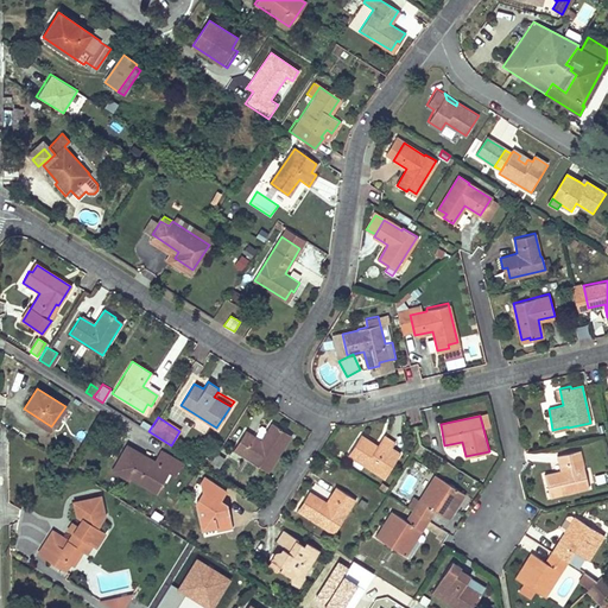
[(248,460),(267,473),(289,439),(279,434),(282,430),(271,423),(260,441),(246,431),(235,448),(249,457),(248,460)]
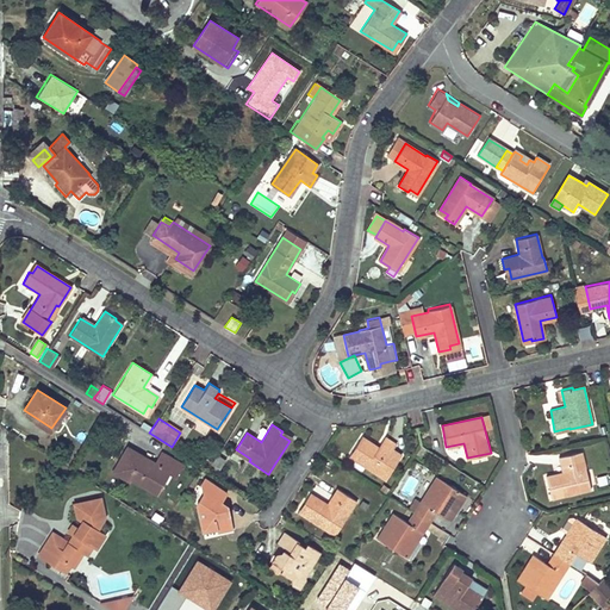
[(378,447),(362,436),(349,455),(385,478),(400,453),(393,448),(396,443),(385,437),(378,447)]
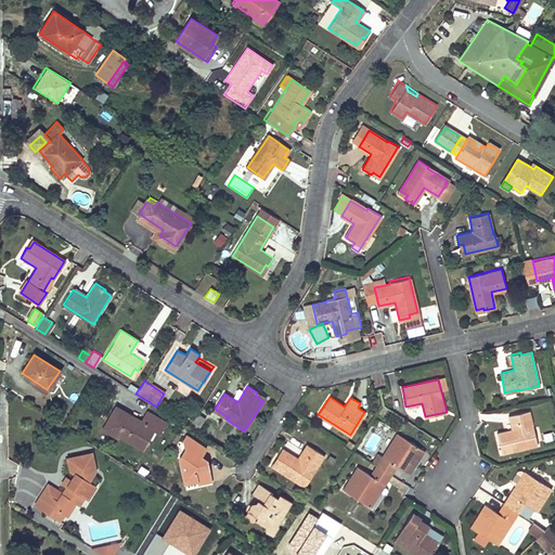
[(156,433),(163,423),(145,412),(140,422),(134,418),(133,420),(127,415),(127,414),(114,405),(105,421),(117,429),(115,433),(140,448),(151,429),(156,433)]
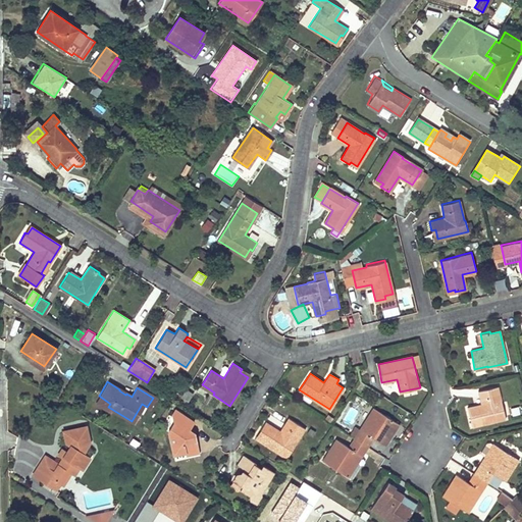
[(482,404),(467,408),(471,425),(505,418),(499,386),(479,390),(482,404)]
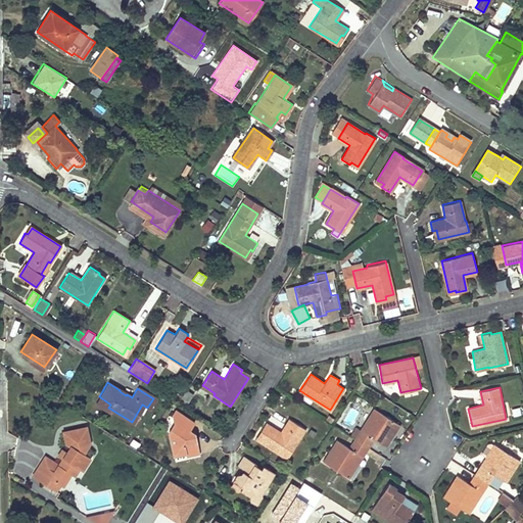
[(193,394),(187,390),(181,398),(188,403),(193,394)]
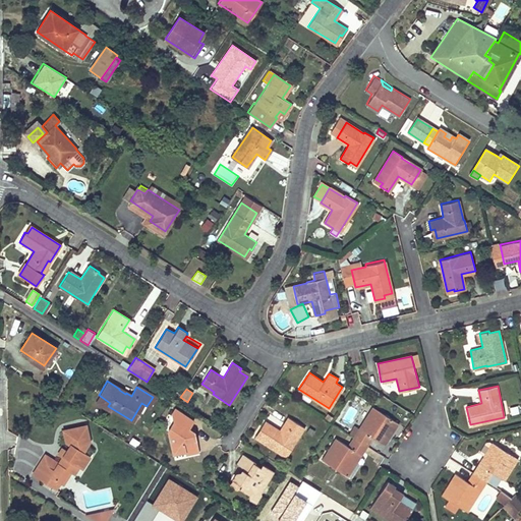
[(110,403),(99,395),(95,401),(107,408),(108,406),(110,403)]
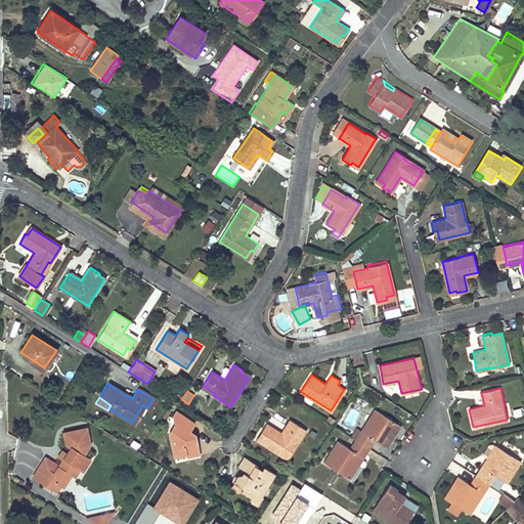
[(166,432),(172,453),(183,450),(184,454),(198,450),(194,438),(190,439),(190,436),(192,432),(186,429),(191,421),(174,408),(169,415),(172,423),(166,432)]
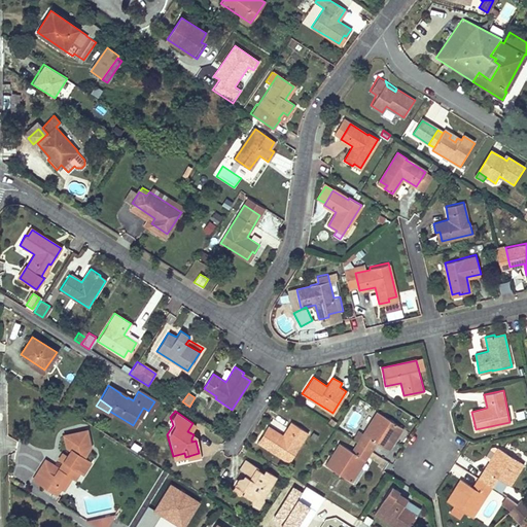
[(378,411),(357,443),(370,450),(376,442),(388,449),(402,427),(378,411)]
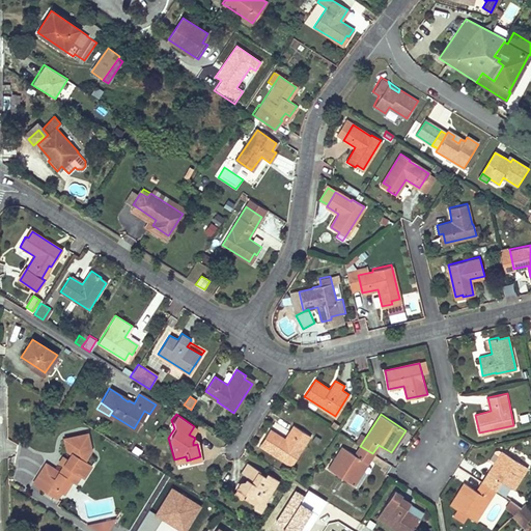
[(301,448),(309,436),(294,425),(284,439),(270,429),(263,439),(267,440),(261,447),(291,466),(303,449),(301,448)]
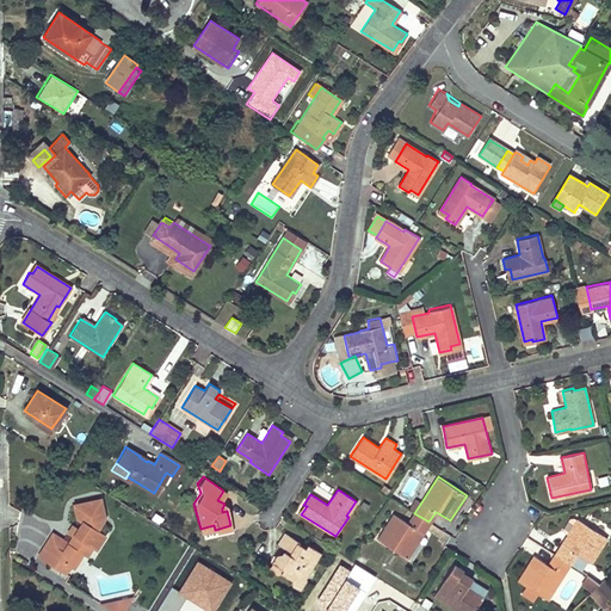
[(63,551),(48,542),(37,556),(55,568),(60,560),(66,563),(68,559),(80,553),(82,554),(85,556),(91,548),(94,550),(104,535),(97,529),(104,519),(99,499),(73,505),(76,518),(81,522),(76,529),(72,536),(67,544),(63,551)]
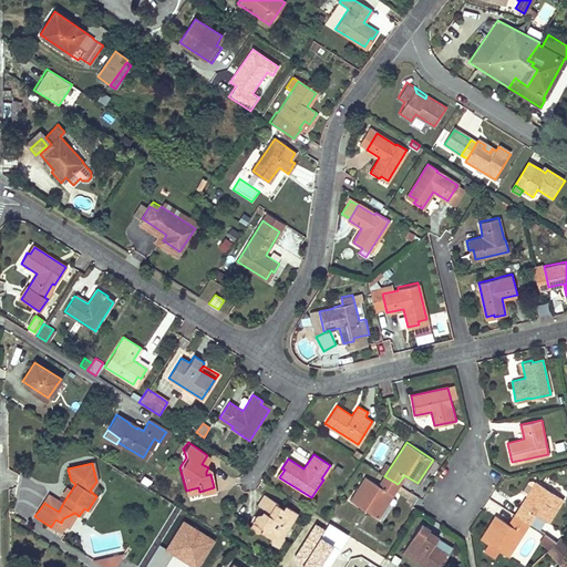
[(379,485),(366,476),(351,501),(382,521),(391,505),(387,503),(398,484),(384,476),(379,485)]
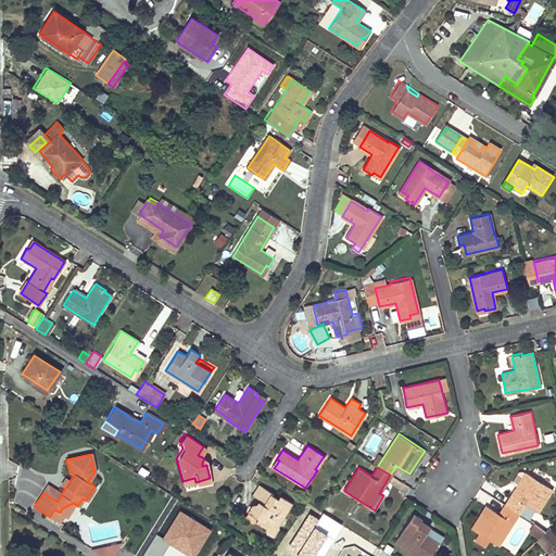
[(517,487),(505,504),(518,513),(528,519),(534,509),(538,510),(552,488),(523,470),(515,484),(517,487)]
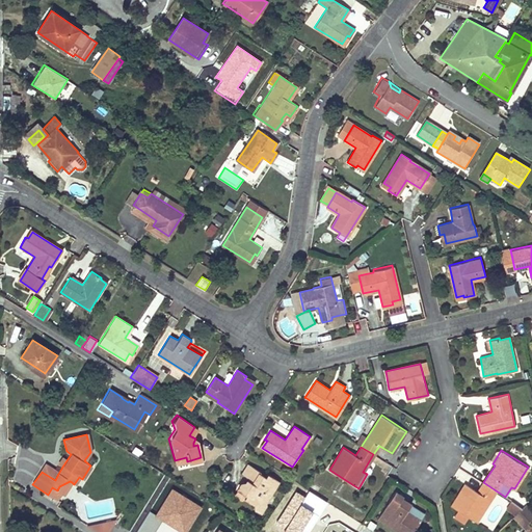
[(67,460),(62,457),(58,464),(62,467),(67,460)]
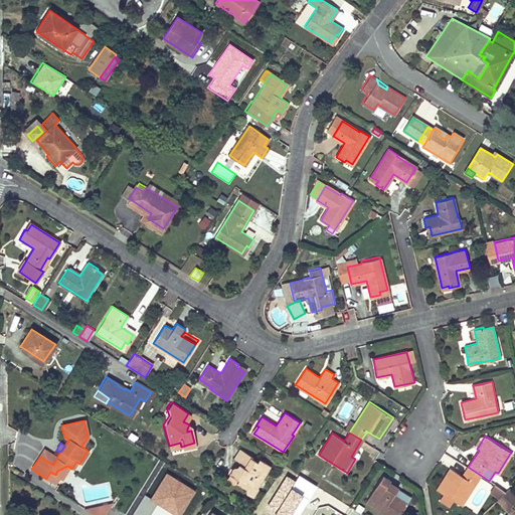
[(245,489),(256,486),(270,466),(259,459),(256,462),(250,459),(251,457),(239,450),(233,459),(240,464),(238,468),(236,468),(233,469),(229,474),(237,480),(235,483),(245,489)]
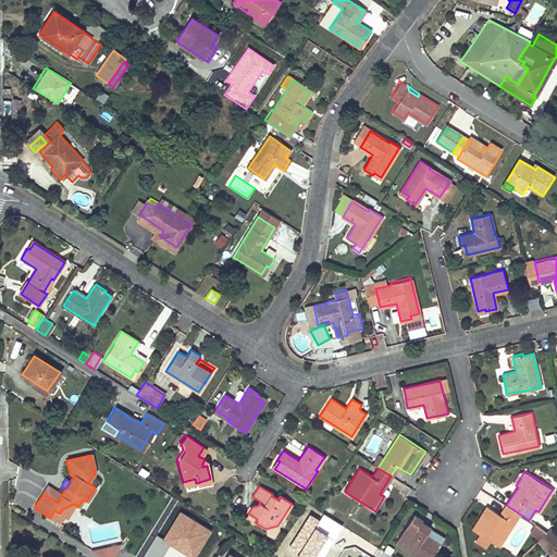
[(61,496),(47,487),(44,494),(58,503),(61,496)]
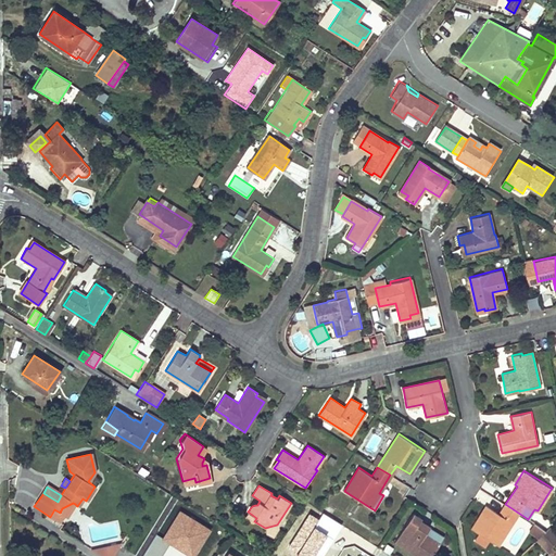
[(62,508),(60,513),(63,515),(66,517),(75,504),(73,503),(62,508)]
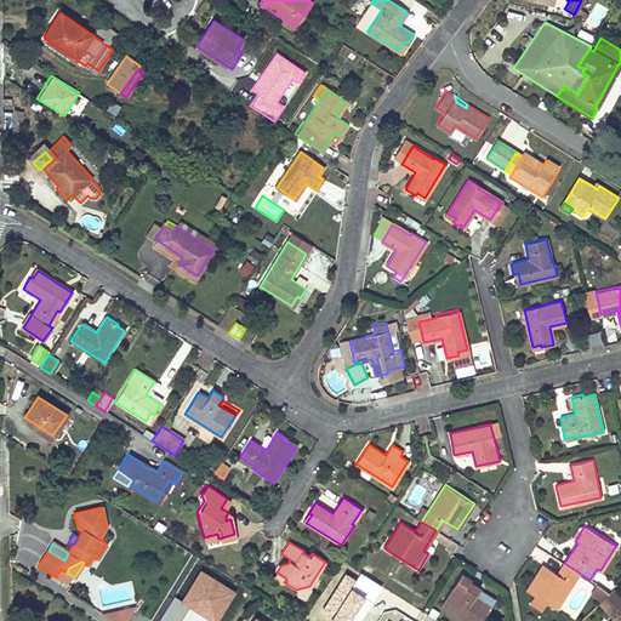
[(556,608),(579,573),(564,563),(558,574),(541,563),(535,573),(539,575),(529,591),(534,594),(530,602),(542,609),(547,603),(556,608)]
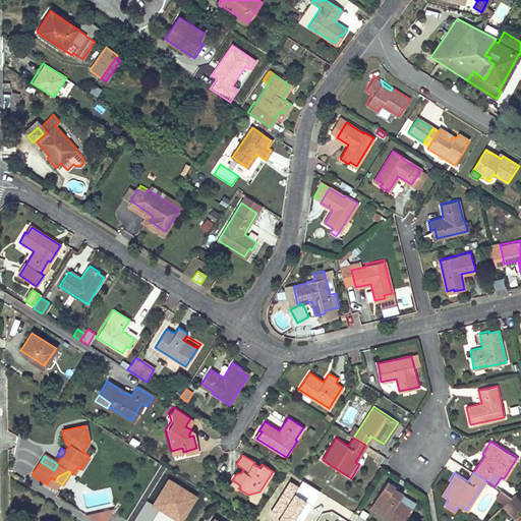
[(56,480),(51,477),(47,484),(55,489),(59,482),(56,480)]
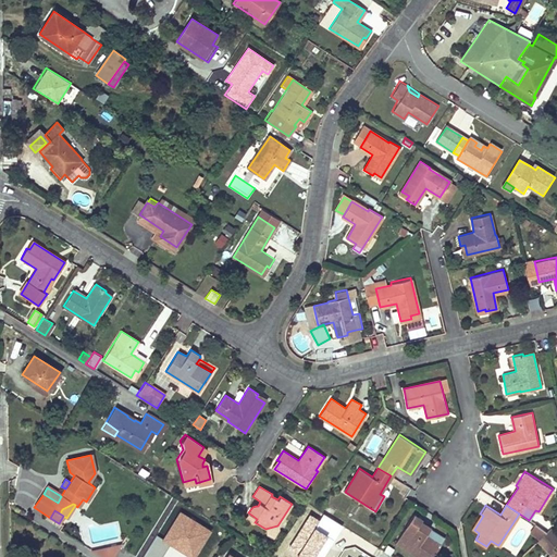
[(248,512),(245,519),(254,524),(255,522),(257,519),(248,512)]
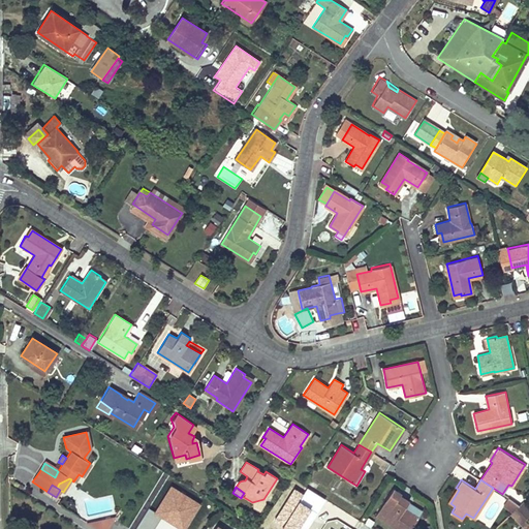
[(456,488),(447,501),(450,503),(459,490),(456,488)]
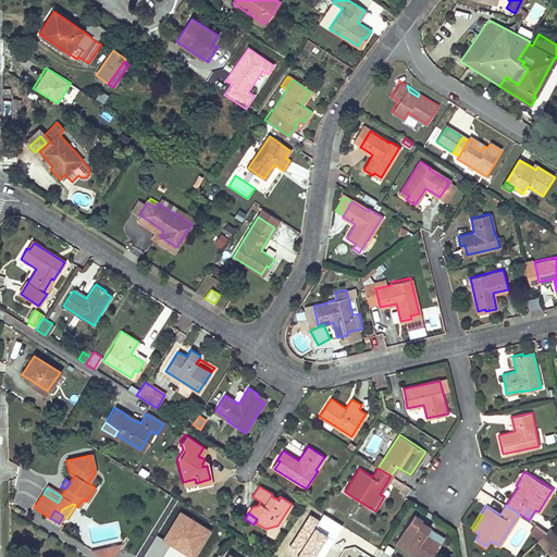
[(409,521),(396,541),(420,556),(432,556),(438,548),(423,539),(425,535),(431,528),(420,521),(417,525),(409,521)]
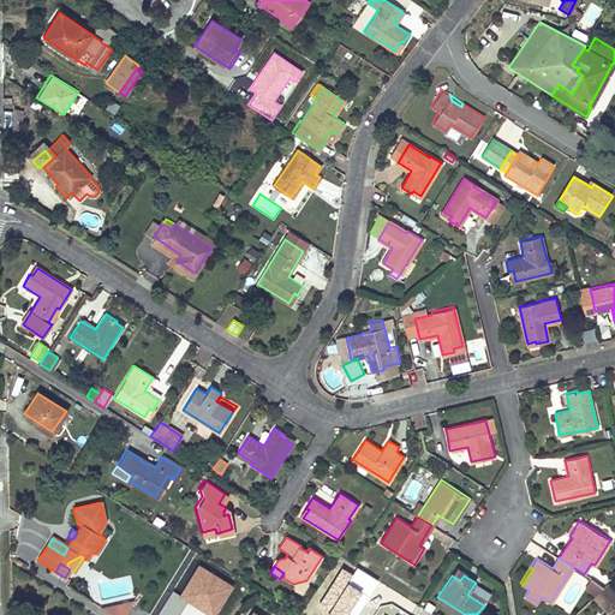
[(590,579),(584,590),(595,596),(601,585),(590,579)]
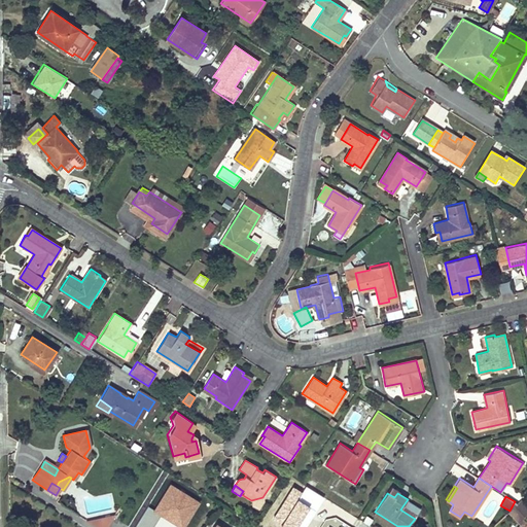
[(264,500),(262,497),(251,500),(252,505),(257,510),(264,500)]
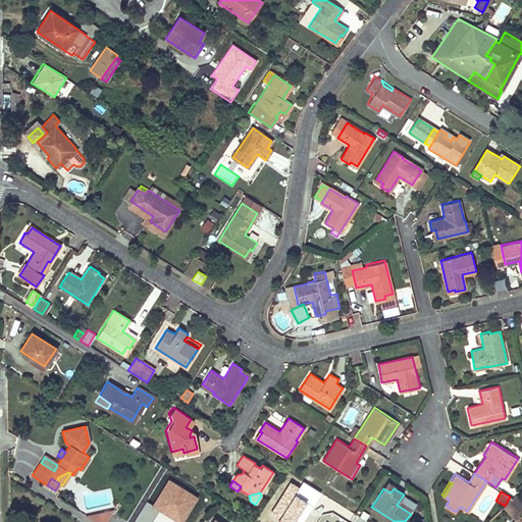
[(518,512),(521,508),(521,500),(518,496),(510,503),(518,512)]
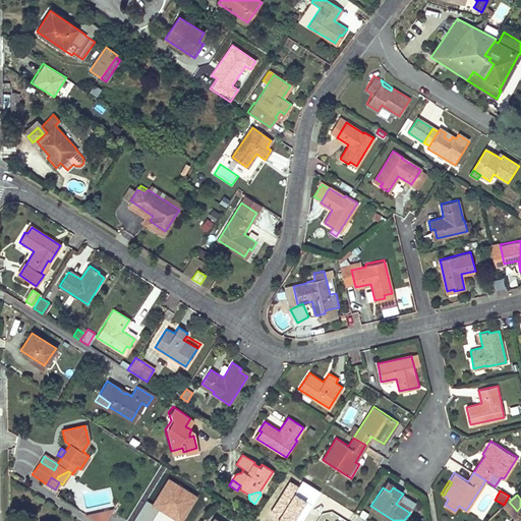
[(411,510),(398,501),(396,504),(410,513),(411,510)]
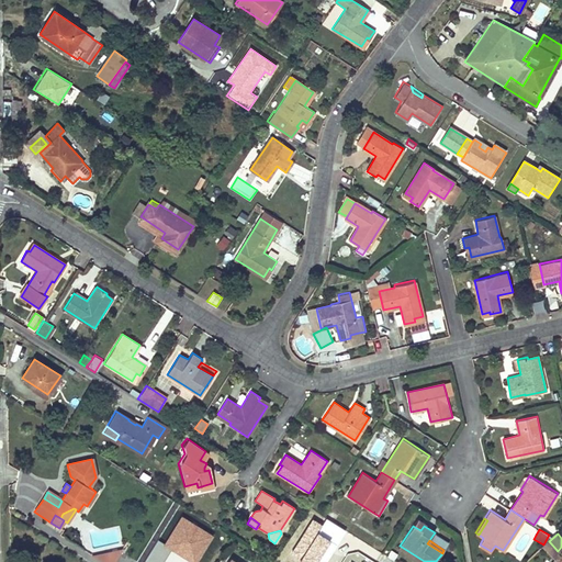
[(89,553),(101,561),(108,561),(117,548),(89,553)]
